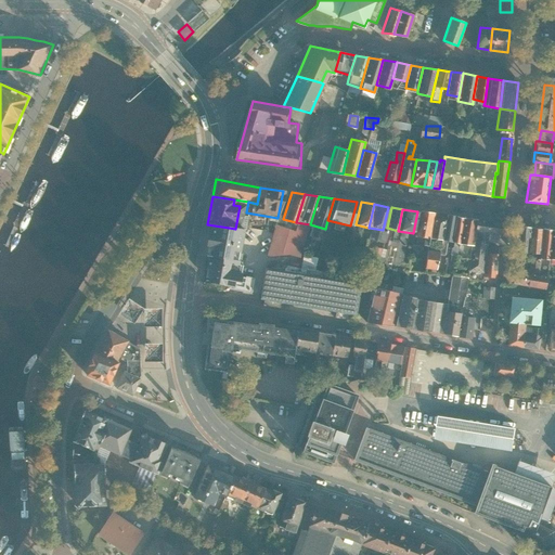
[(431,214),(417,211),(413,233),(412,236),(427,239),(431,214)]
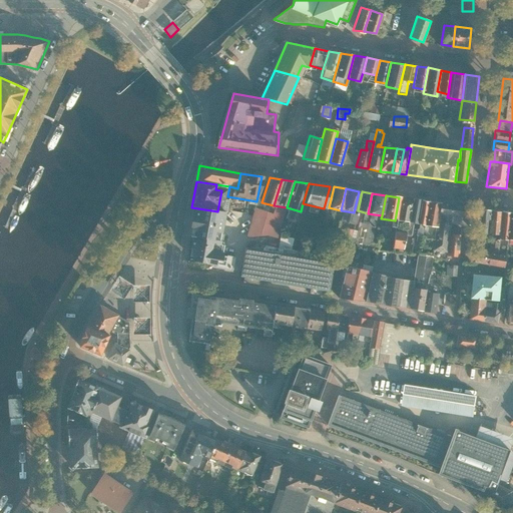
[(411,198),(399,197),(395,220),(390,247),(402,249),(407,222),(411,198)]
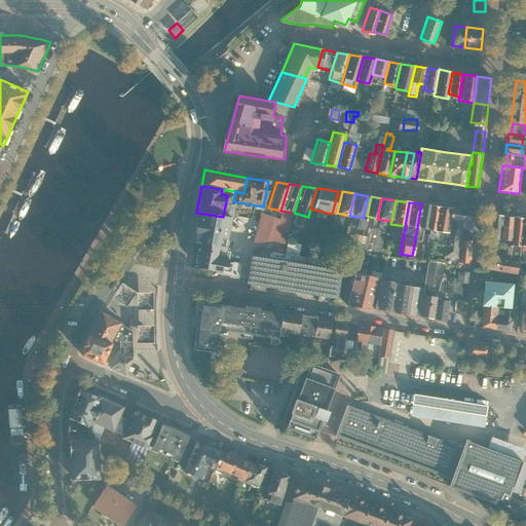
[(421,203),(417,228),(425,230),(429,205),(421,203)]
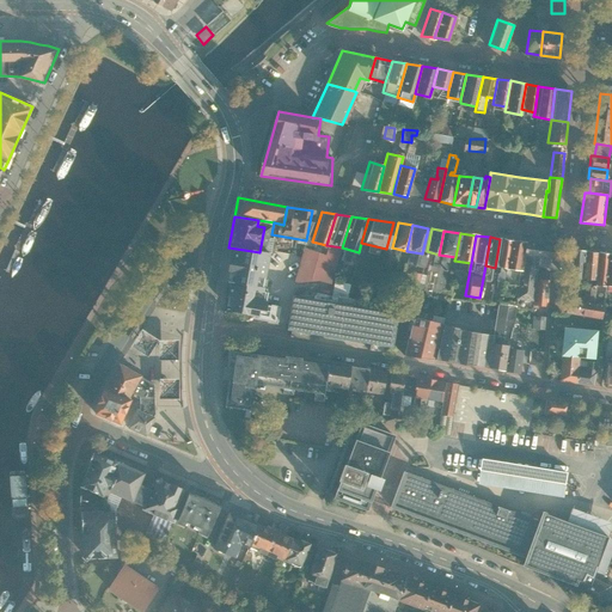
[(505,269),(509,240),(500,239),(495,268),(505,269)]
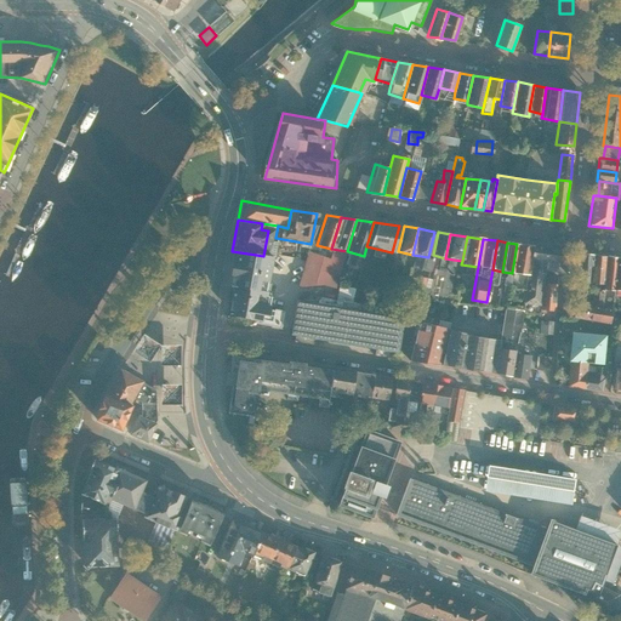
[(517,244),(512,273),(527,275),(529,260),(531,245),(517,244)]
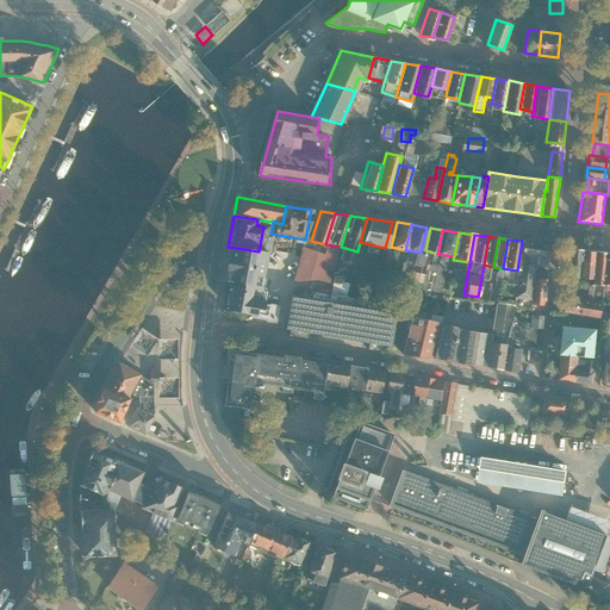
[(552,246),(522,241),(520,255),(536,257),(549,260),(552,246)]
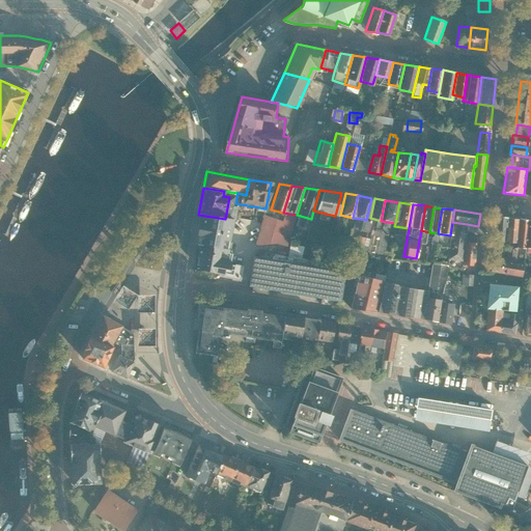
[(219,218),(198,215),(196,229),(216,233),(219,218)]
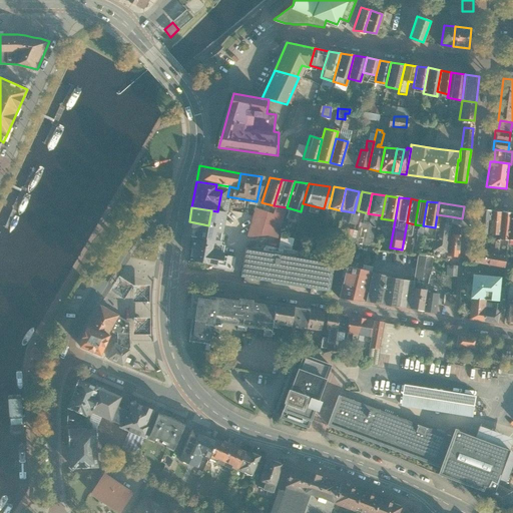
[(486,234),(489,210),(477,209),(474,233),(486,234)]
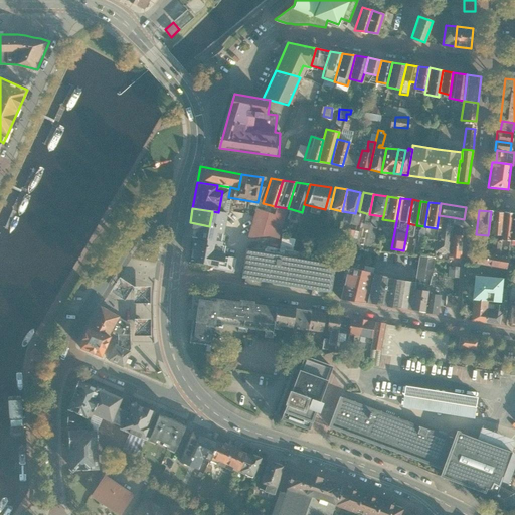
[(503,212),(491,211),(488,235),(500,236),(503,212)]
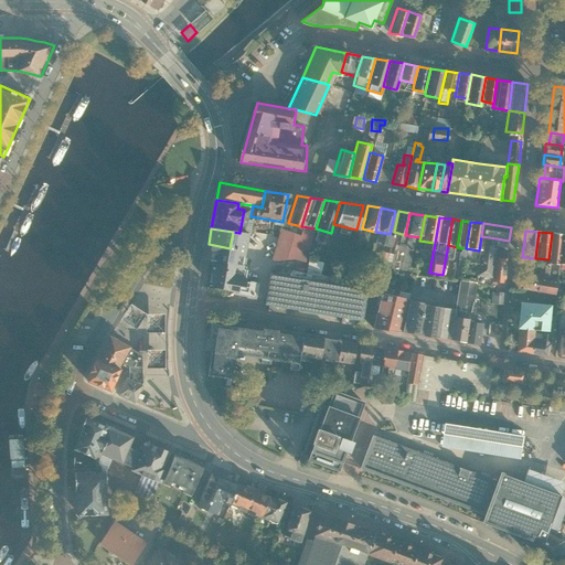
[(552,233),(548,259),(547,262),(558,263),(562,235),(552,233)]
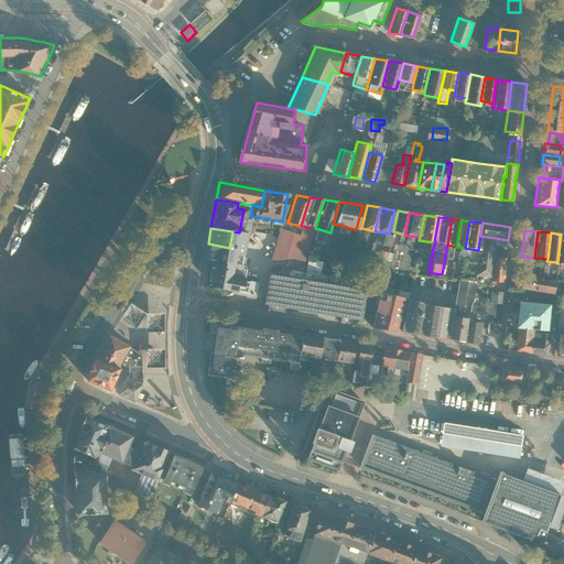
[(480,236),(478,250),(475,275),(490,279),(492,258),(496,238),(480,236)]
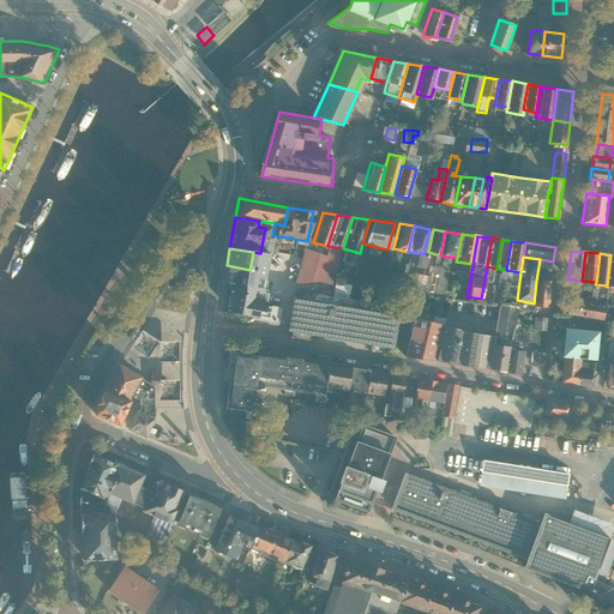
[(548,308),(551,282),(536,281),(534,304),(534,307),(548,308)]
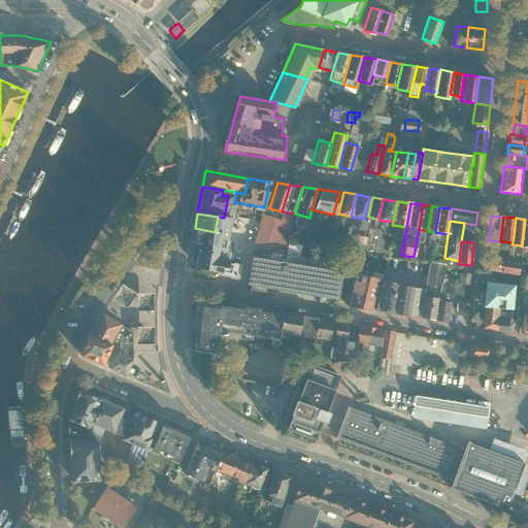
[(225,249),(199,244),(195,265),(221,270),(219,275),(231,277),(234,264),(228,263),(230,253),(224,252),(225,249)]
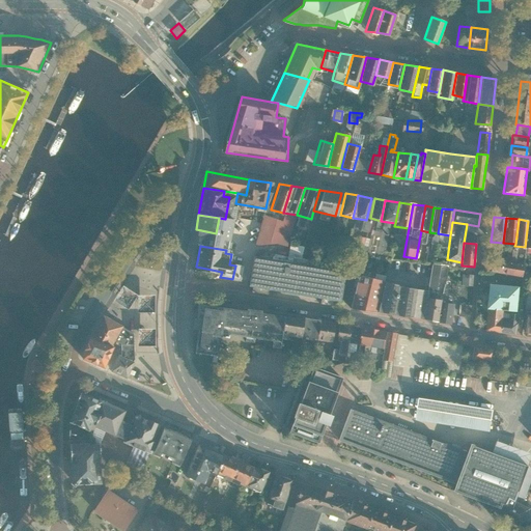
[(492,260),(490,272),(521,277),(523,266),(514,263),(518,248),(508,247),(505,262),(492,260)]
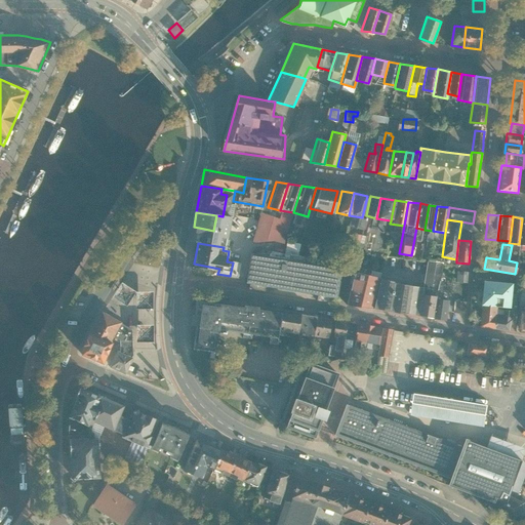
[(251,284),(250,289),(267,292),(267,287),(320,295),(319,301),(335,304),(336,298),(338,299),(344,271),(250,255),(246,283),(251,284)]
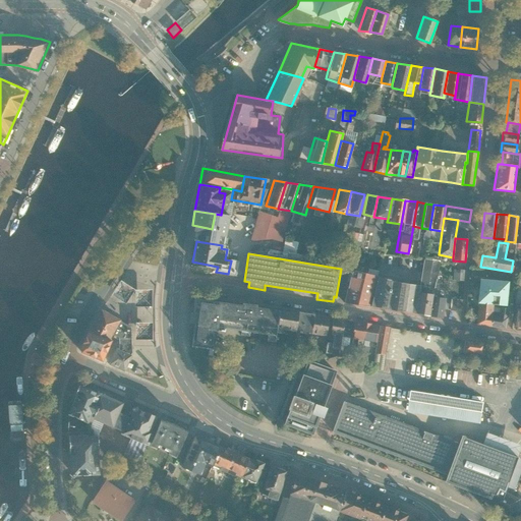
[(423,258),(418,286),(413,313),(428,316),(431,297),(431,295),(422,294),(424,287),(427,287),(431,261),(423,258)]
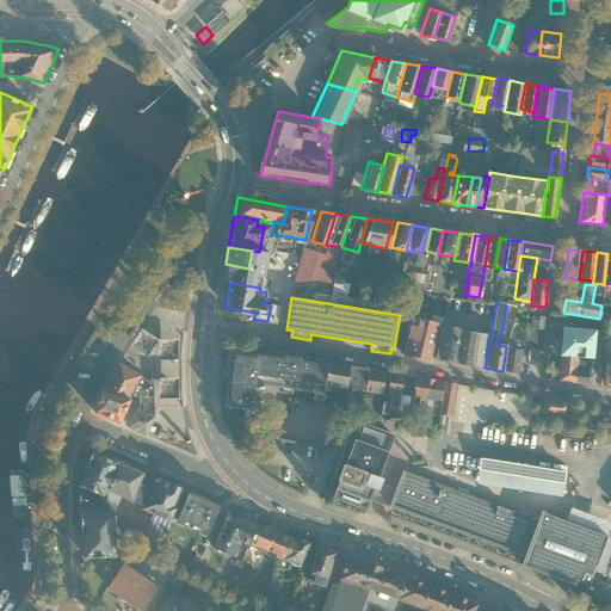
[(401,353),(434,360),(442,327),(408,319),(401,353)]
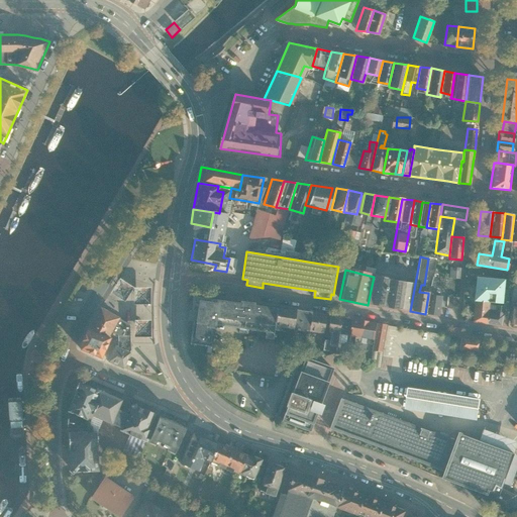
[(395,309),(399,281),(374,277),(368,305),(395,309)]
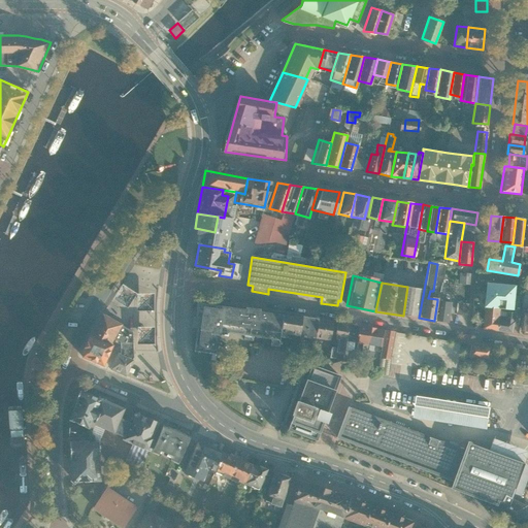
[(487,284),(485,306),(500,308),(514,309),(516,303),(523,303),(524,297),(514,295),(514,287),(487,284)]
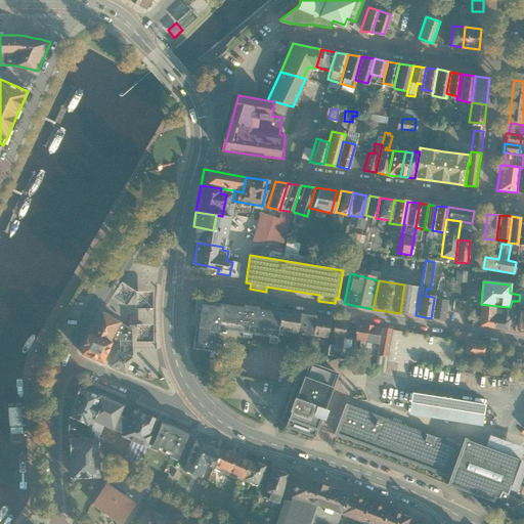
[(138,292),(124,282),(115,297),(129,307),(138,292)]
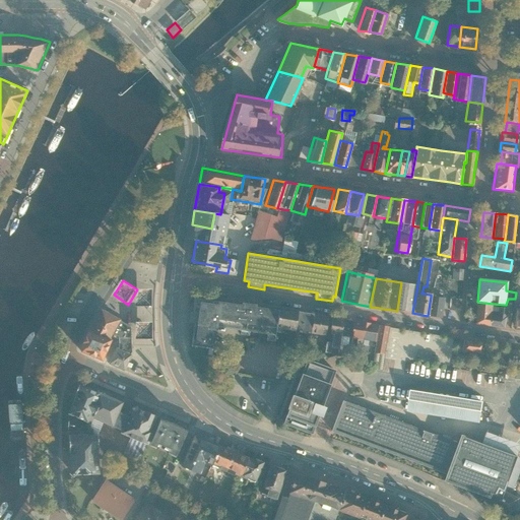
[(417,285),(401,282),(397,311),(412,313),(417,285)]
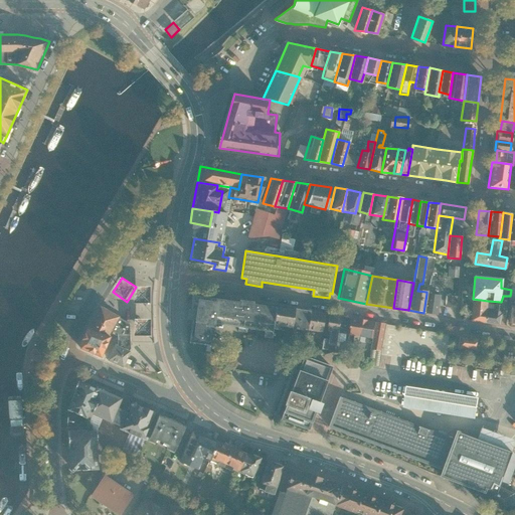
[(152,287),(136,287),(136,304),(152,304),(152,287)]
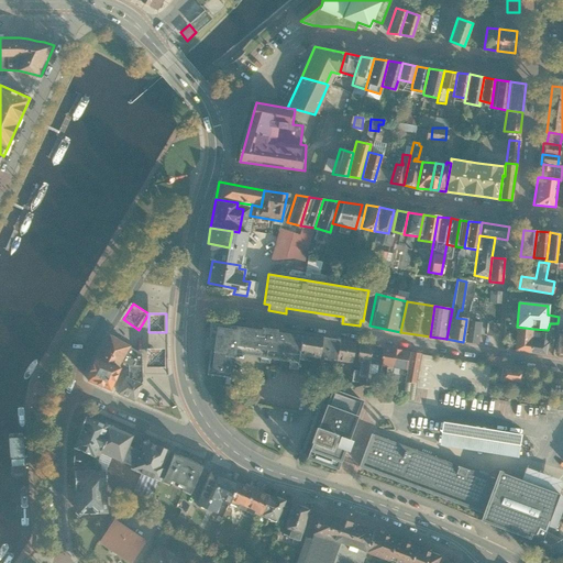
[(481,322),(466,321),(463,342),(477,344),(481,322)]
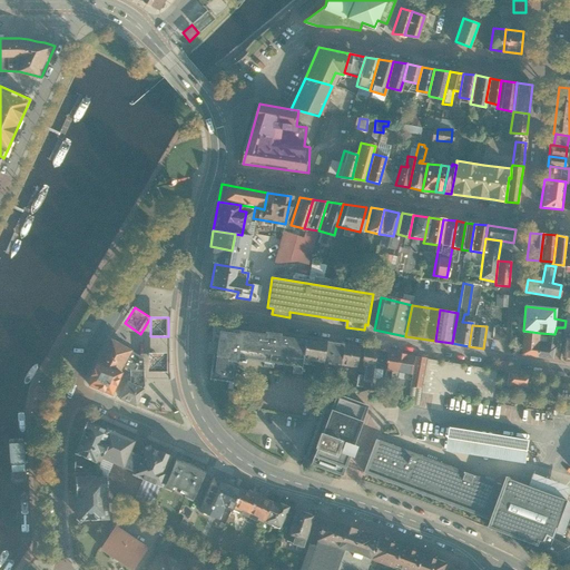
[(213,353),(209,379),(234,382),(237,357),(238,356),(237,356),(242,328),(239,328),(239,331),(220,327),(214,326),(213,333),(210,343),(212,343),(209,352),(213,353)]
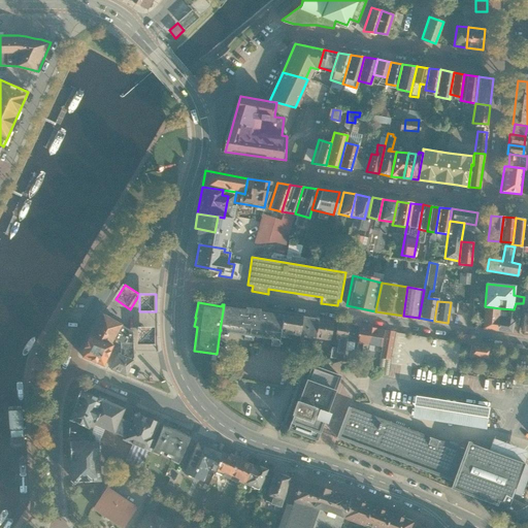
[(469,303),(457,303),(456,315),(468,316),(469,303)]
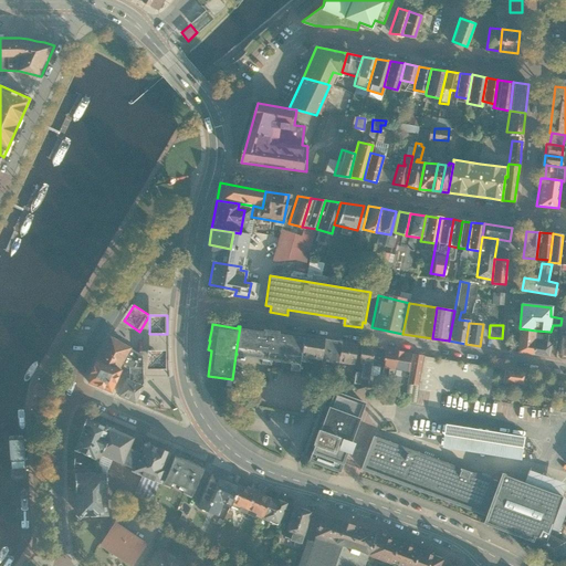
[(272,360),(291,363),(290,370),(299,371),(301,355),(304,335),(251,327),(243,327),(240,326),(236,354),(237,354),(236,355),(243,356),(255,358),(263,359),(272,360)]
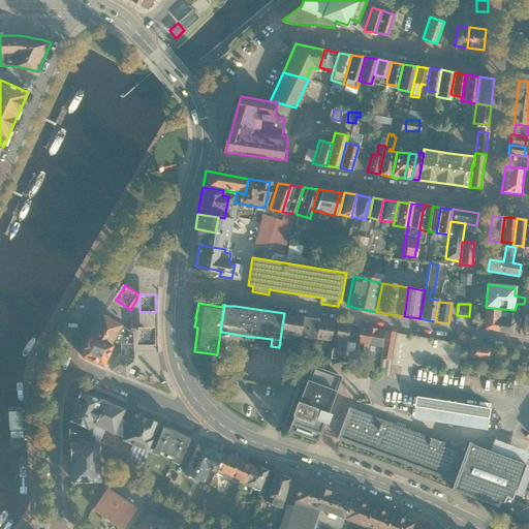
[(486,307),(484,330),(498,332),(500,312),(501,309),(486,307)]
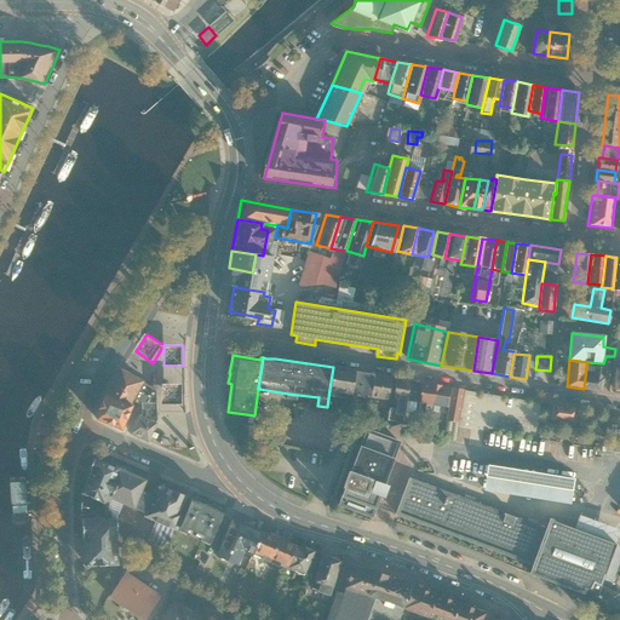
[(586,366),(584,389),(602,391),(604,372),(604,368),(603,368),(586,366)]
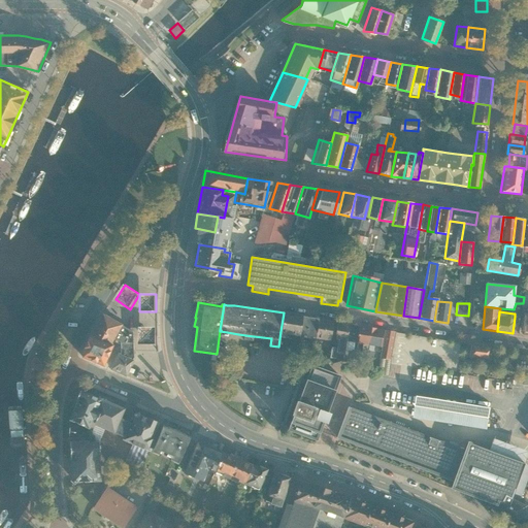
[(284,312),(281,331),(286,332),(286,336),(292,337),(292,333),(300,334),(300,333),(302,316),(284,312)]
